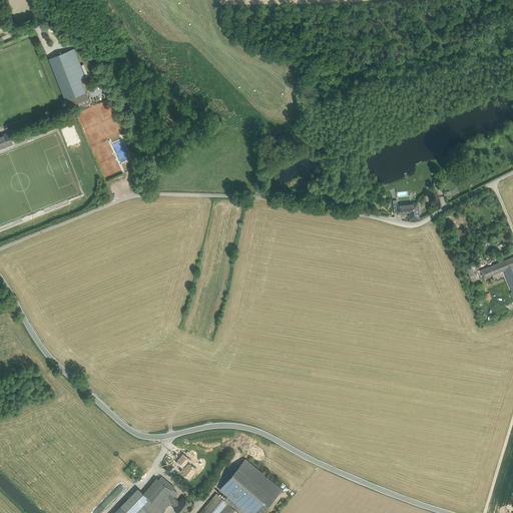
[(85,76),(74,48),(69,50),(80,78),(85,76)]
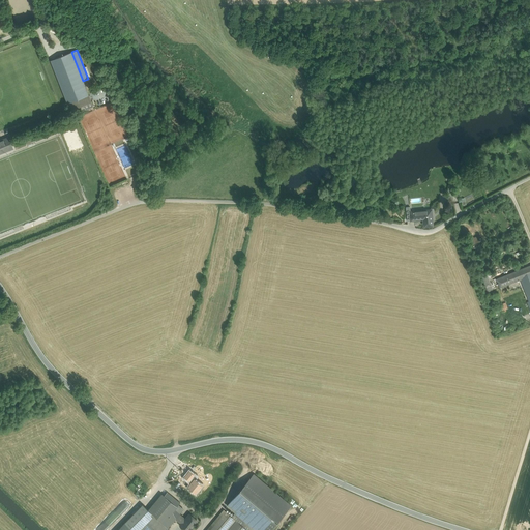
[(71,52),(51,60),(67,104),(69,110),(91,101),(89,95),(83,81),(71,52)]
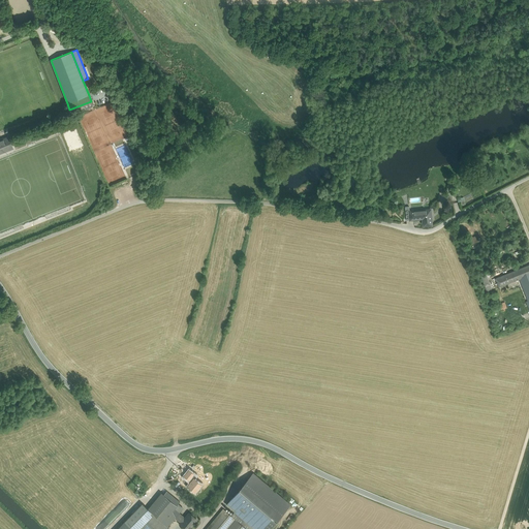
[(8,136),(0,139),(0,152),(12,148),(8,136)]
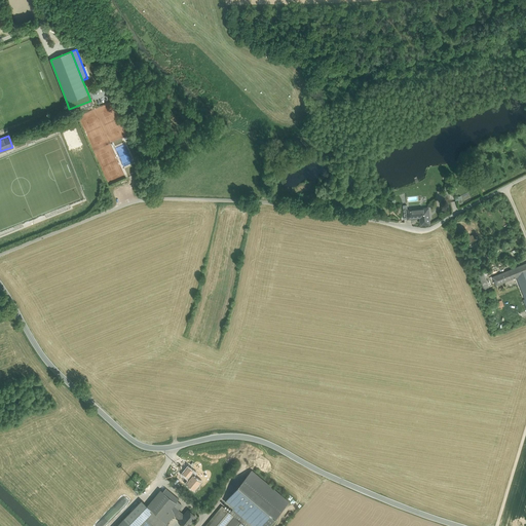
[(427,209),(411,210),(412,218),(420,218),(421,225),(429,224),(427,209)]
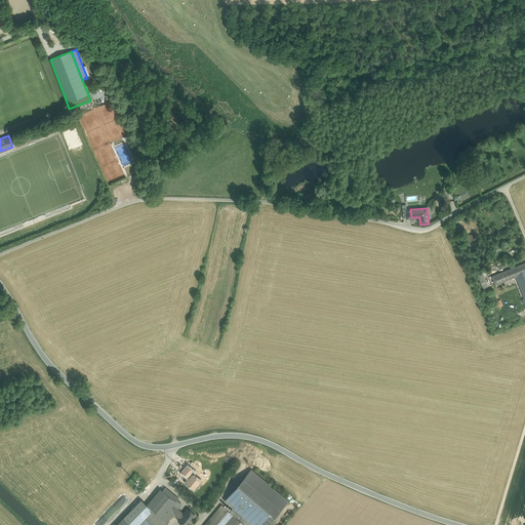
[(474,234),(462,238),(465,243),(476,239),(474,234)]
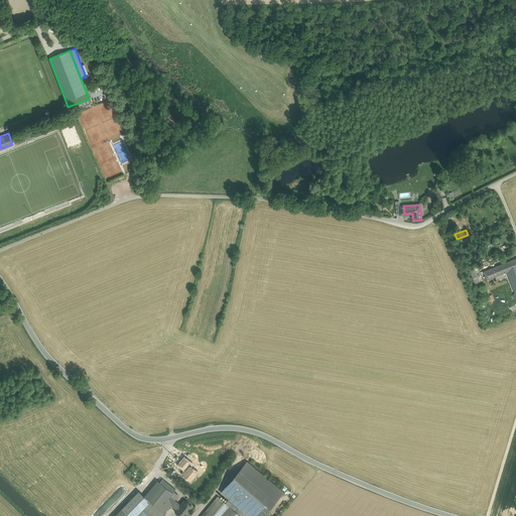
[(515,259),(501,265),(504,272),(515,301),(515,259)]
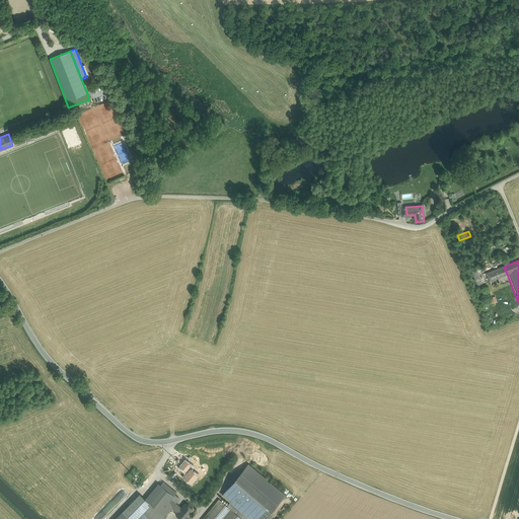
[(504,267),(487,274),(490,281),(507,274),(504,267)]
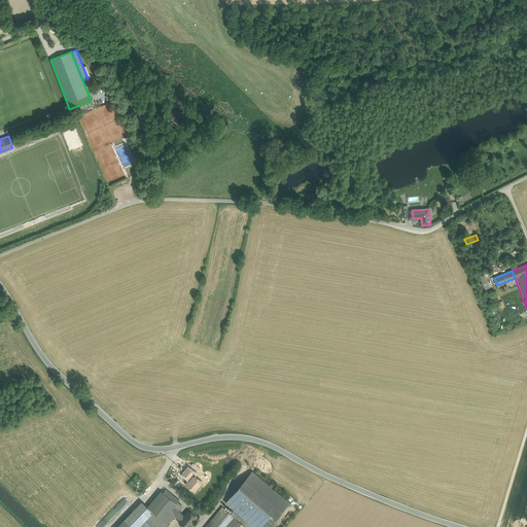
[(485,277),(483,272),(478,274),(485,289),(485,290),(490,288),(485,277)]
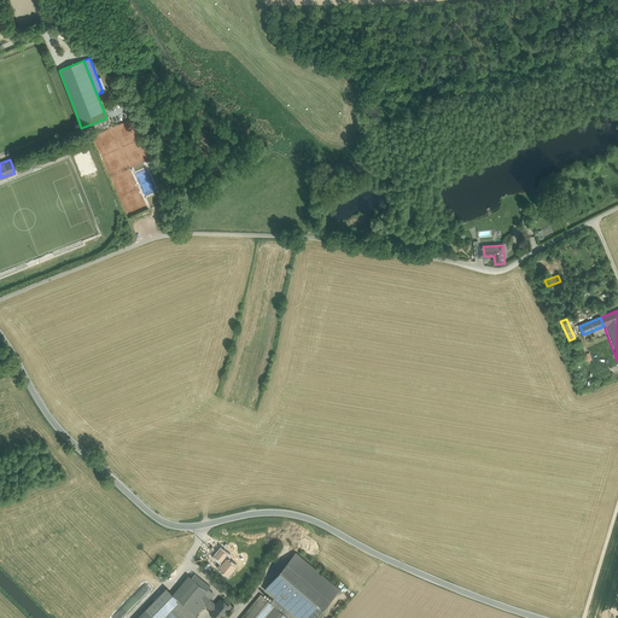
[(569,339),(560,321),(554,324),(561,342),(569,339)]
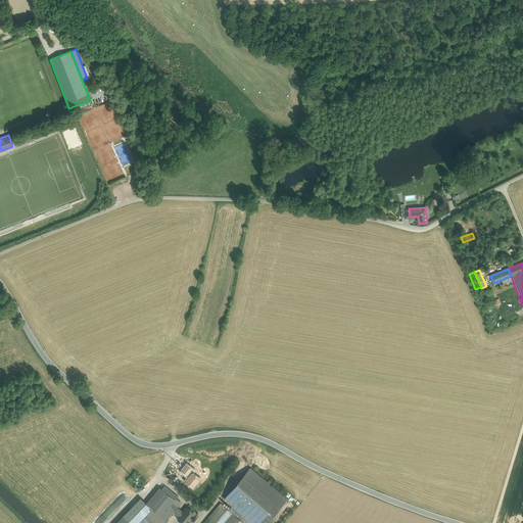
[(498,299),(487,303),(489,308),(501,304),(498,299)]
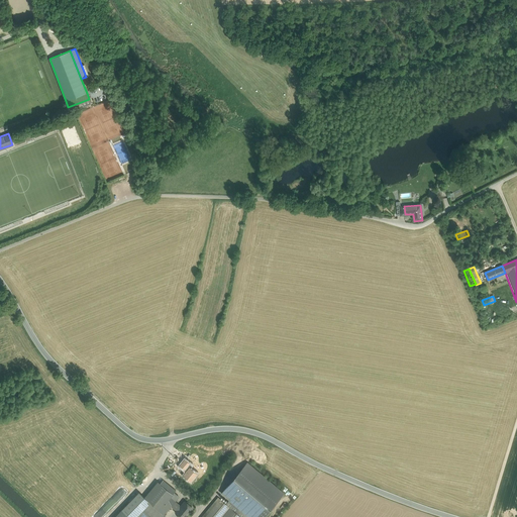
[(269,500),(237,474),(234,478),(266,504),(269,500)]
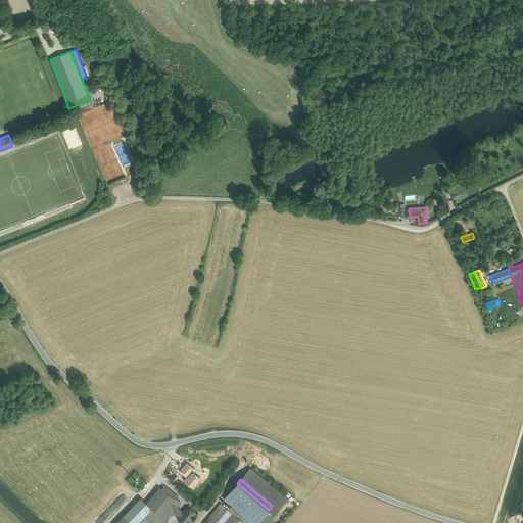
[(252,502),(242,514),(252,522),(257,522),(269,510),(237,483),(234,486),(252,502)]
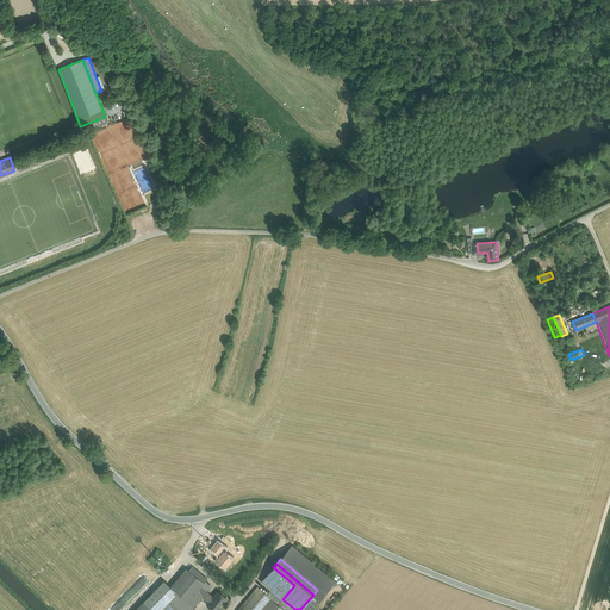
[(192,587),(184,598),(190,604),(198,593),(197,592),(200,586),(207,579),(201,573),(192,566),(181,579),(192,587)]
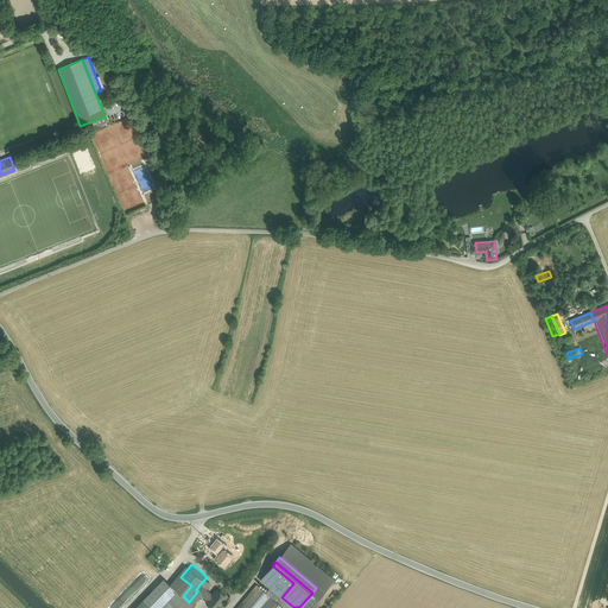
[(293,583),(272,565),(260,580),(270,588),(282,597),(293,583)]
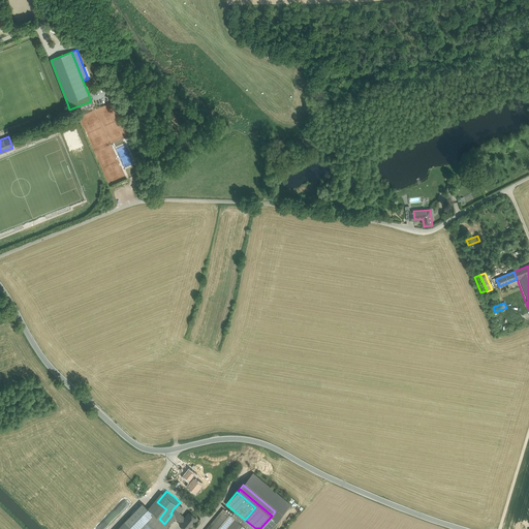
[(143,503),(117,528),(138,528),(153,514),(143,503)]
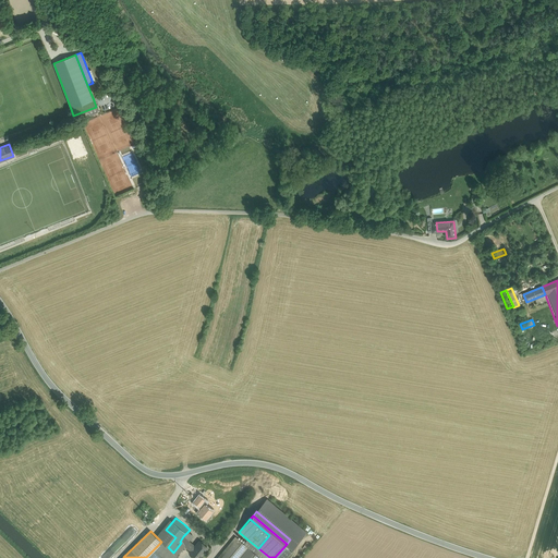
[(198,542),(195,546),(183,536),(180,542),(181,543),(191,550),(190,552),(190,554),(195,557),(198,557),(207,548),(207,547),(205,545),(204,545),(203,544),(202,543),(201,541),(198,542)]
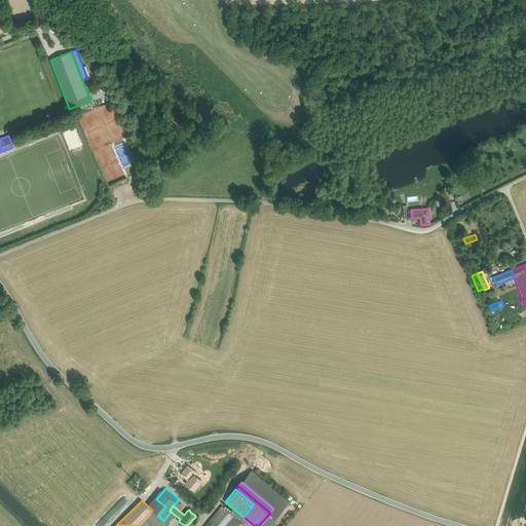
[(222,505),(204,525),(225,525),(234,516),(230,512),(222,505)]
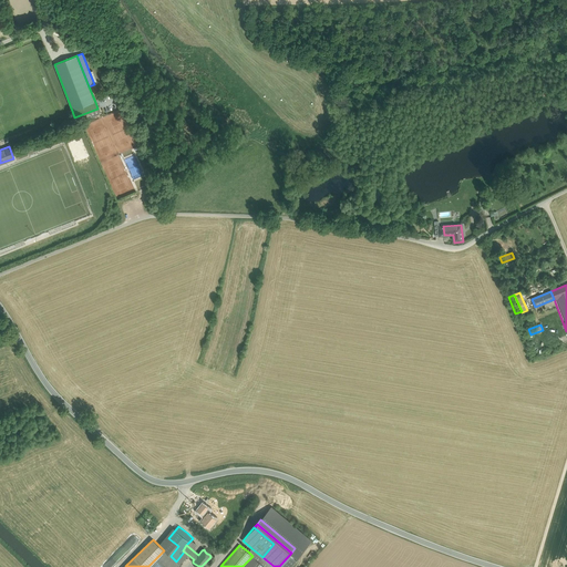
[(274,566),(263,557),(251,548),(248,552),(265,566),(274,566)]
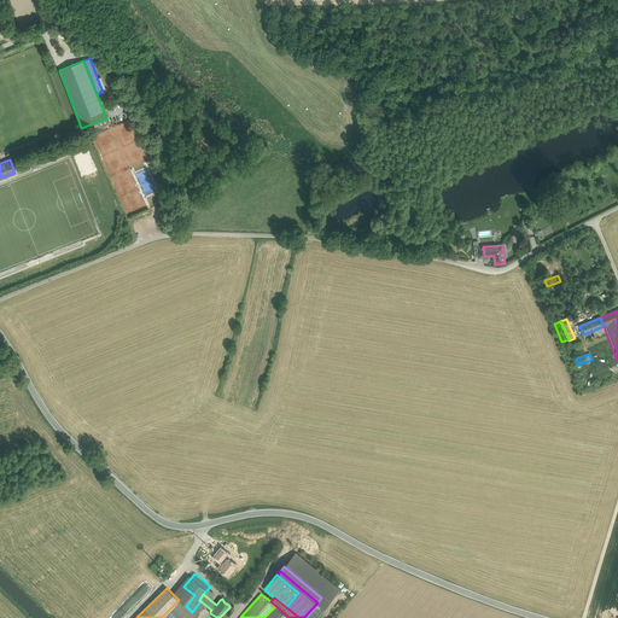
[(197,617),(186,606),(179,600),(162,617),(197,617)]
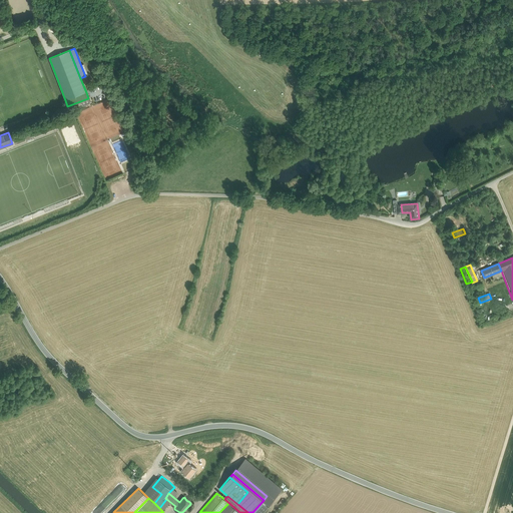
[(239,512),(228,503),(219,512),(239,512)]
